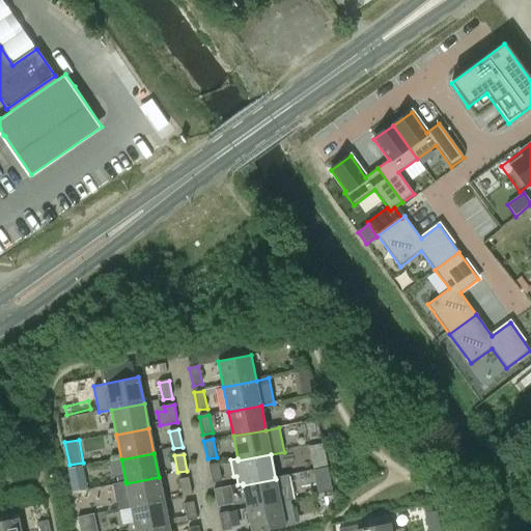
[(83,464),(70,467),(74,491),(88,488),(83,464)]
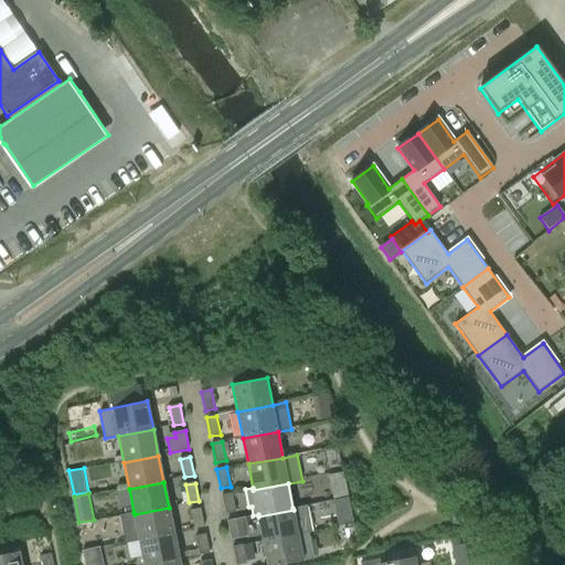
[(226,514),(236,512),(232,493),(222,496),(226,514)]
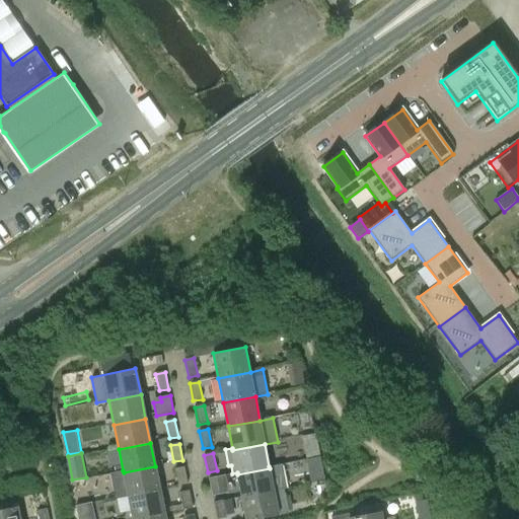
[(322,455),(308,457),(310,478),(325,476),(322,455)]
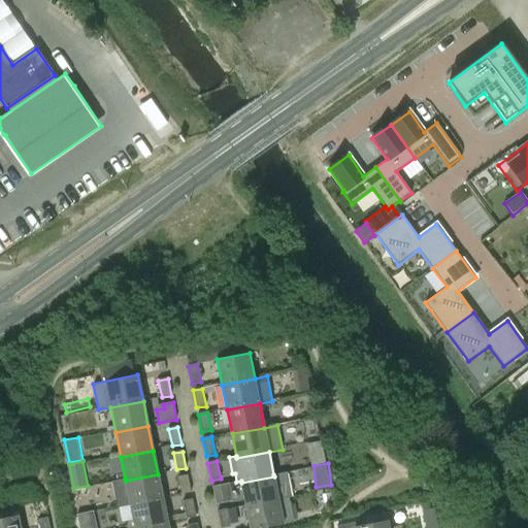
[(241,483),(246,507),(279,500),(290,498),(289,497),(292,496),(287,471),(273,474),(274,476),(241,483)]
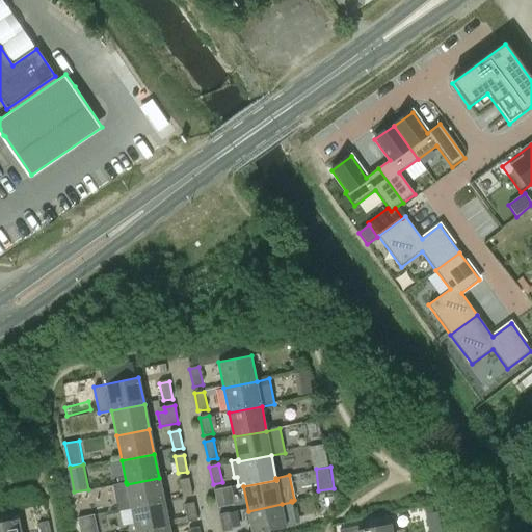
[(131,508),(164,502),(159,478),(127,484),(126,482),(112,484),(117,510),(131,507),(131,508)]
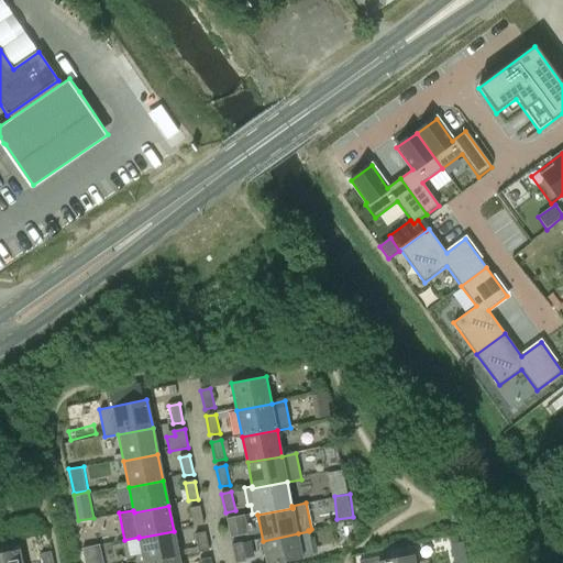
[(194,528),(203,526),(200,507),(190,508),(194,528)]
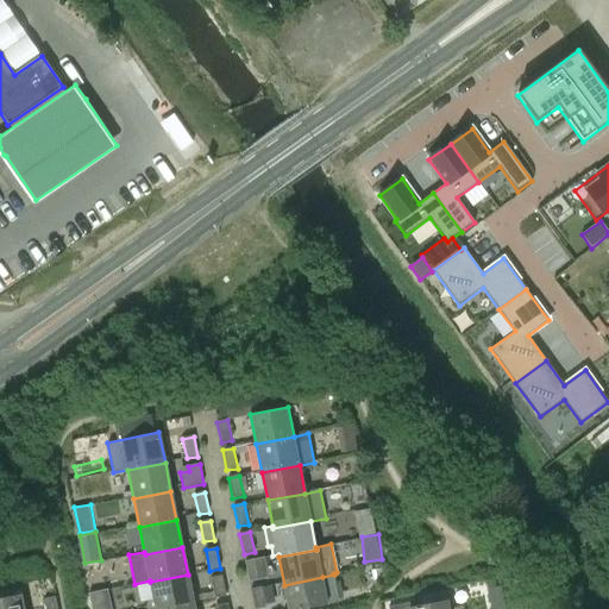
[(245,562),(250,582),(268,578),(264,558),(256,560),(245,562)]
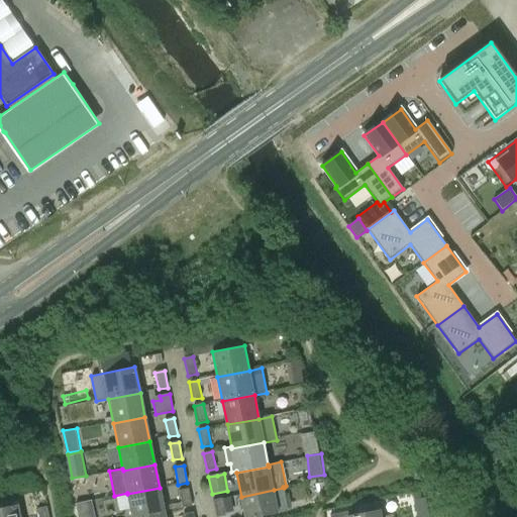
[(129,502),(132,516),(134,516),(165,511),(160,488),(127,494),(129,502)]
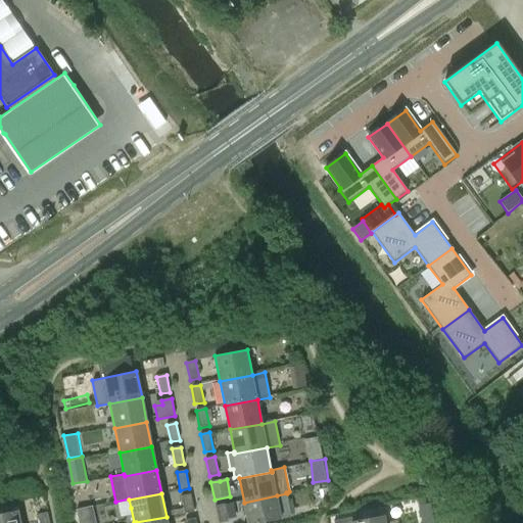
[(277,495),(244,503),(248,522),(265,522),(281,520),(281,519),(291,517),(287,493),(277,495)]
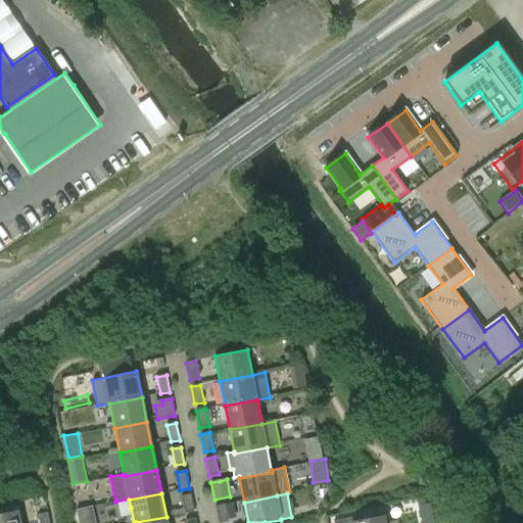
[(185,514),(194,512),(190,494),(182,496),(185,514)]
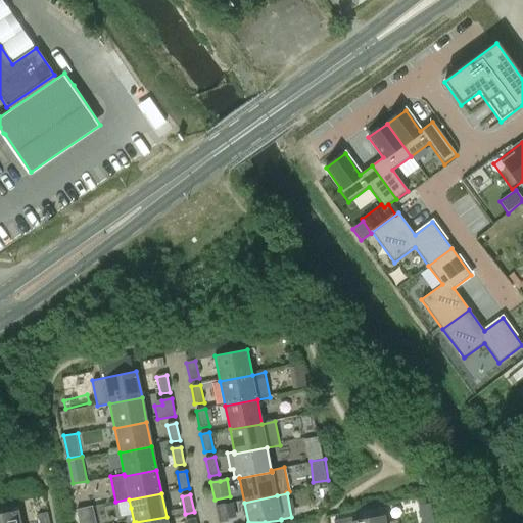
[(97,522),(94,505),(78,508),(80,522),(97,522)]
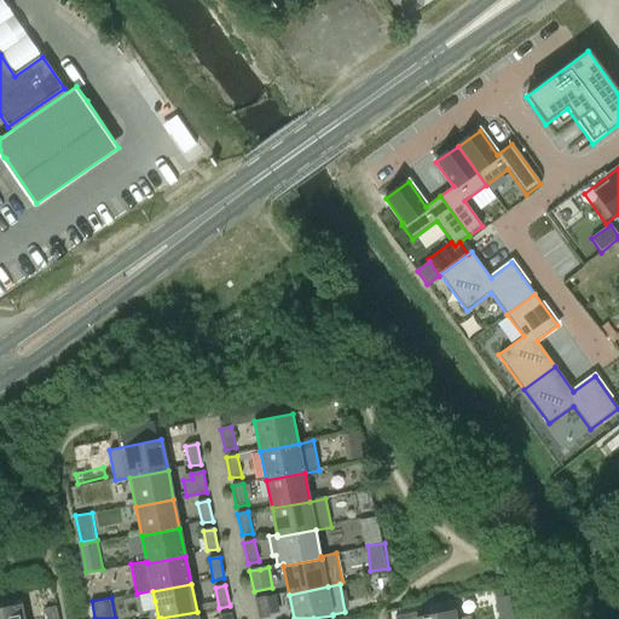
[(266,597),(255,600),(259,618),(264,618),(270,618),(266,597)]
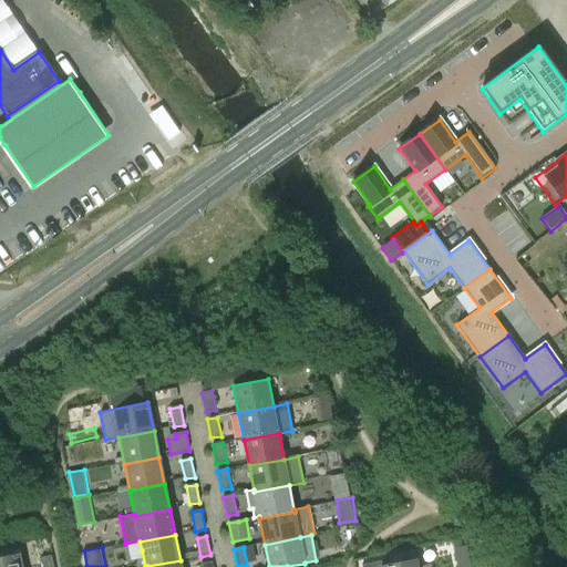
[(23,566),(21,555),(0,558),(0,566),(23,566)]
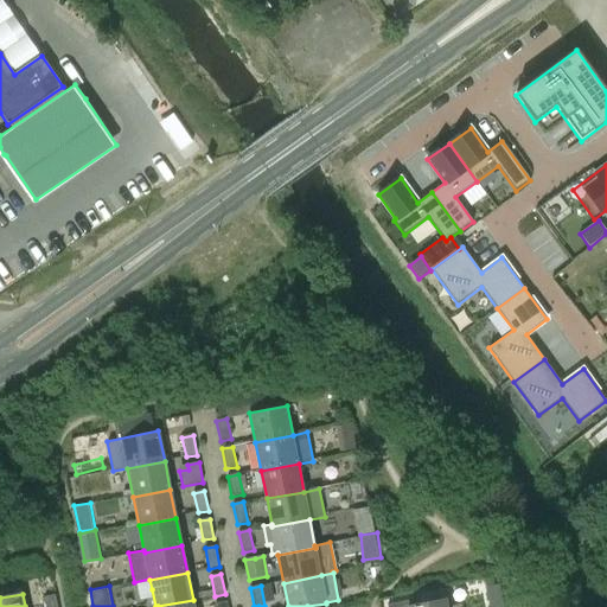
[(46,606),(57,606),(55,595),(44,598),(46,606)]
